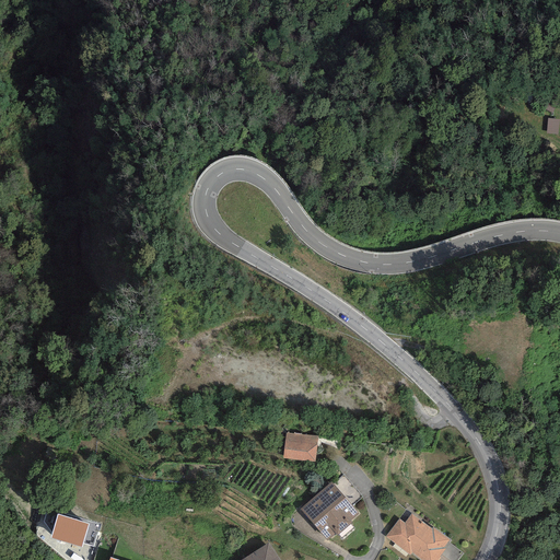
[(548,101),(544,109),(552,114),(557,105),(548,101)]
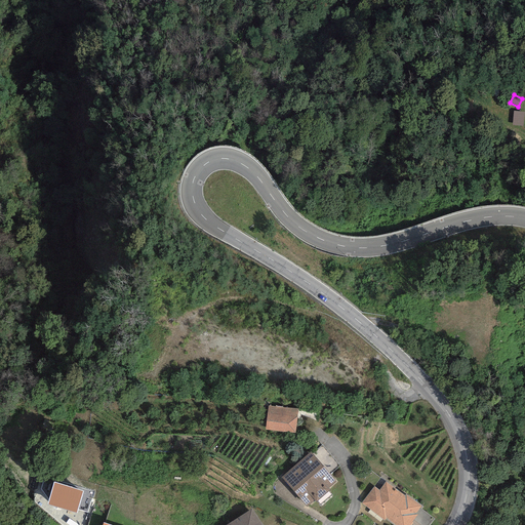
[(524,113),(514,112),(512,126),(523,127),(524,113)]
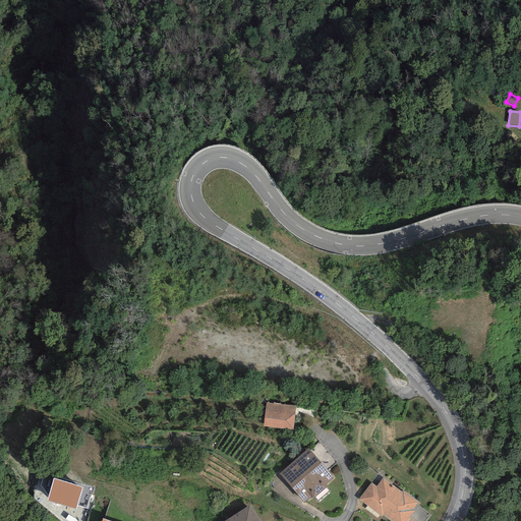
[(293,429),(295,406),(266,403),(263,426),(293,429)]
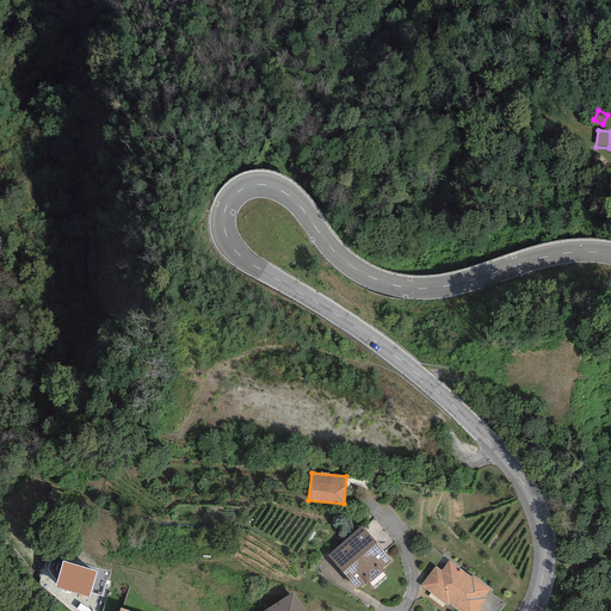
[(392,561),(360,525),(327,555),(357,590),(365,582),(368,585),(384,571),(382,568),(392,561)]
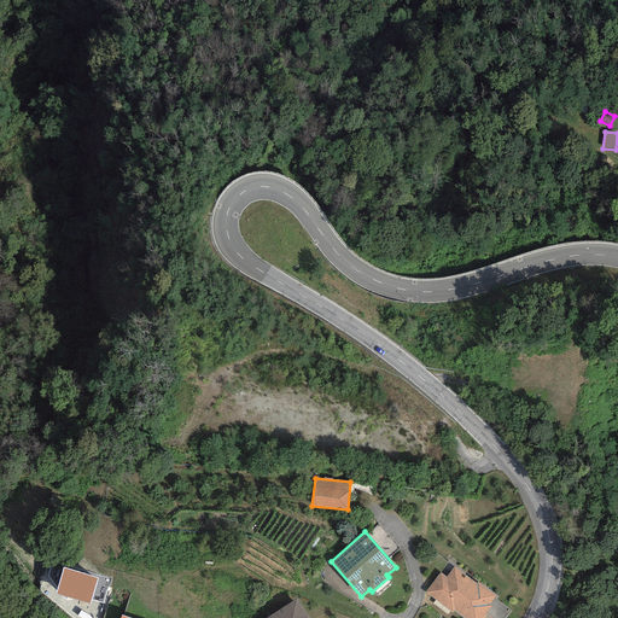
[(98,578),(63,567),(56,594),(91,604),(98,578)]
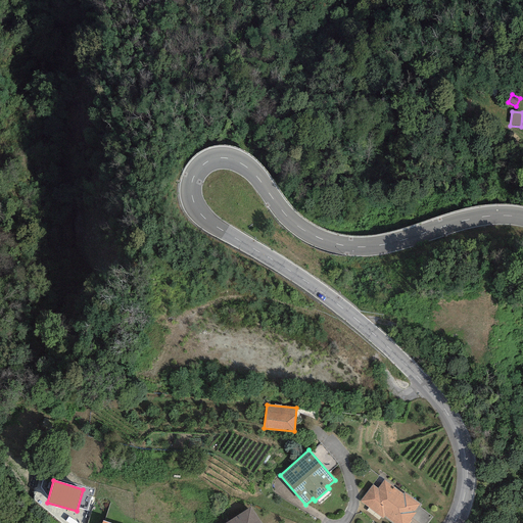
[(402,494),(383,480),(377,488),(372,484),(360,501),(382,519),(384,516),(392,522),(408,522),(416,513),(414,511),(419,504),(403,492),(402,494)]
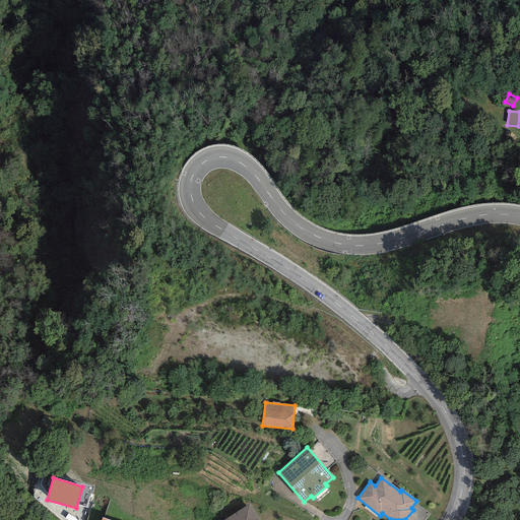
[(259,519),(249,504),(223,519),(259,519)]
